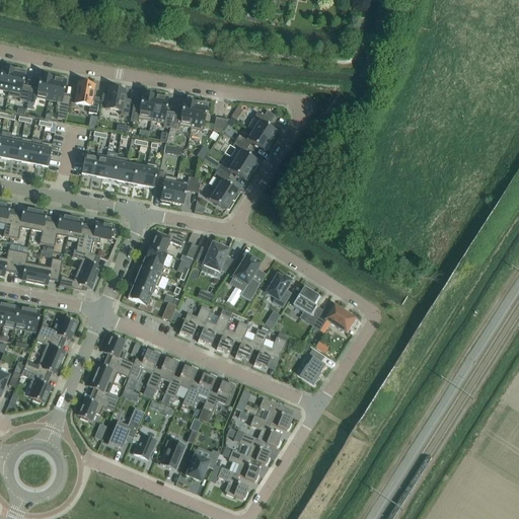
[(0,89),(8,91),(13,70),(1,67),(0,73),(0,89)]
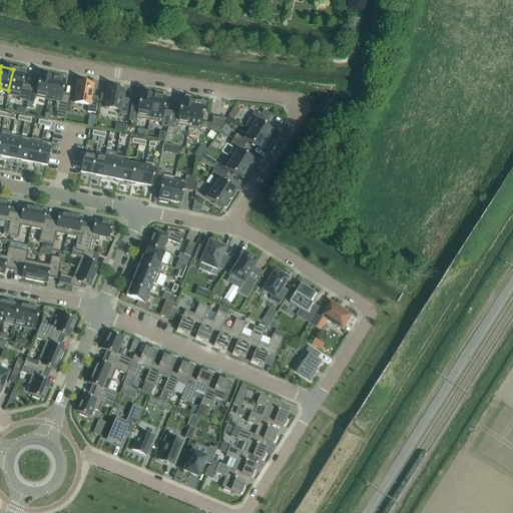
[(25,71),(13,69),(8,90),(20,93),(18,100),(27,102),(29,88),(22,87),(25,71)]
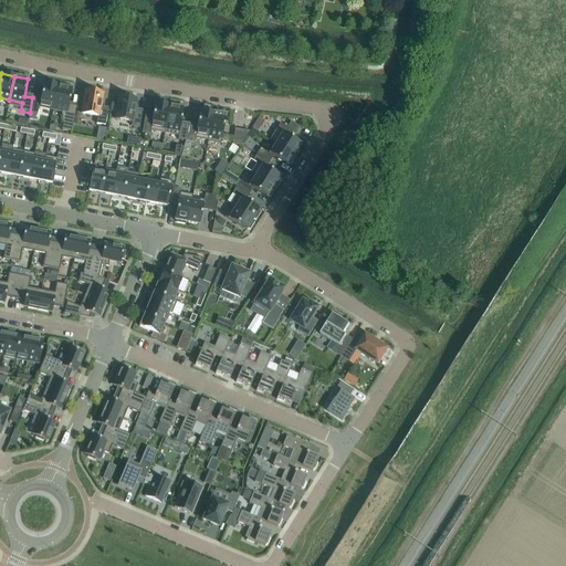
[(40,100),(32,97),(30,113),(37,114),(39,106),(53,109),(58,84),(43,82),(40,100)]
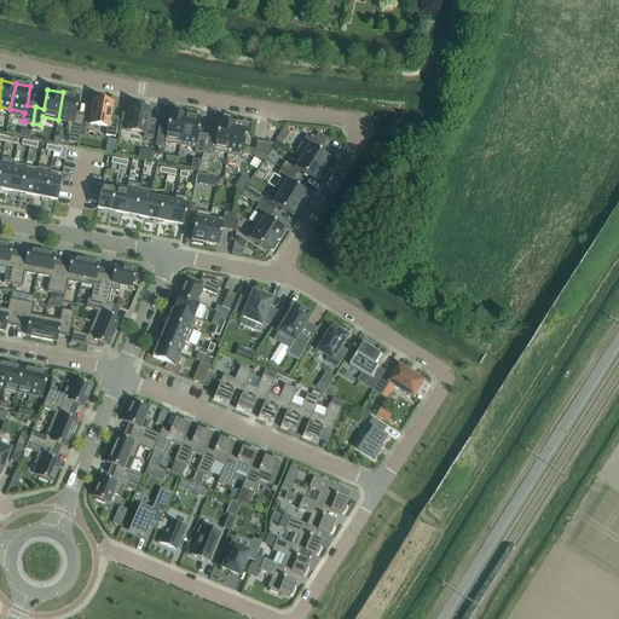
[(77,144),(80,133),(84,116),(75,115),(79,97),(64,93),(64,92),(63,92),(58,120),(68,122),(70,136),(69,143),(77,144)]
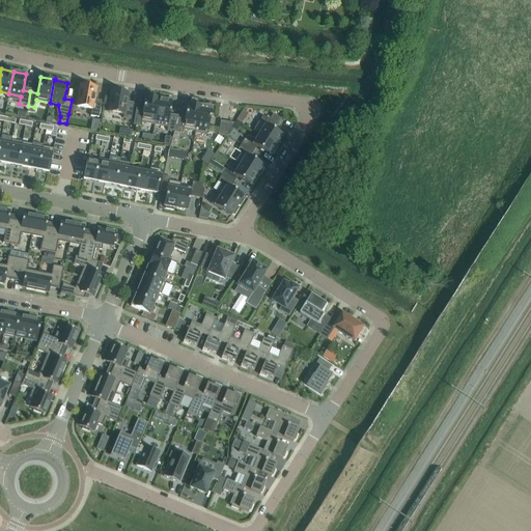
[(95,87),(81,84),(77,107),(91,109),(90,116),(99,117),(101,104),(93,102),(95,87)]
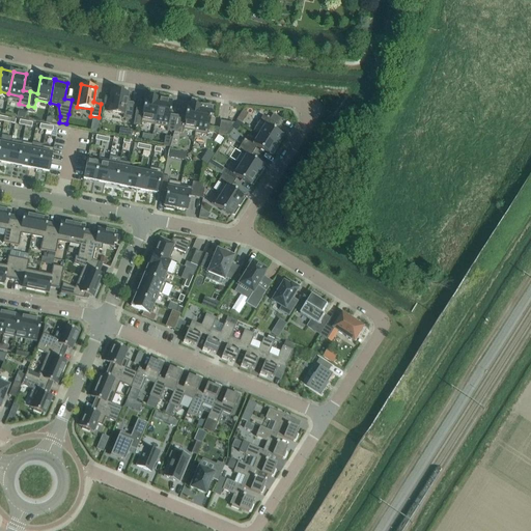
[(128,92),(112,90),(109,112),(123,114),(122,118),(131,119),(133,105),(126,104),(128,92)]
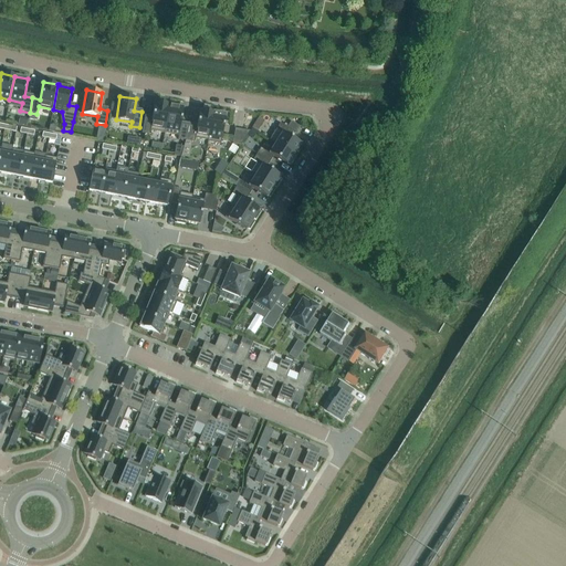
[(164,134),(165,129),(169,104),(155,102),(152,119),(144,118),(142,134),(149,135),(149,132),(164,134)]
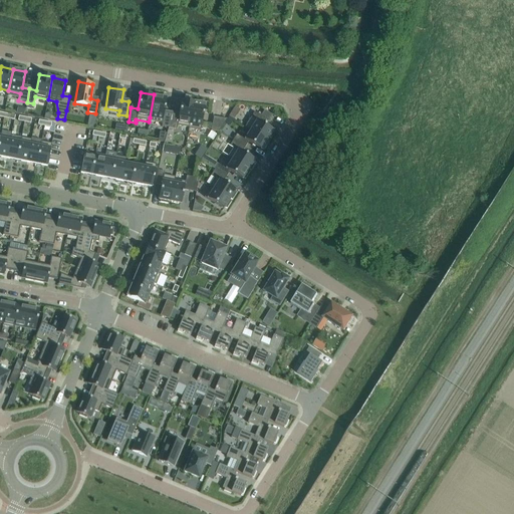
[(149,121),(162,124),(162,126),(168,127),(171,114),(164,112),(167,97),(154,95),(154,94),(150,117),(149,121)]
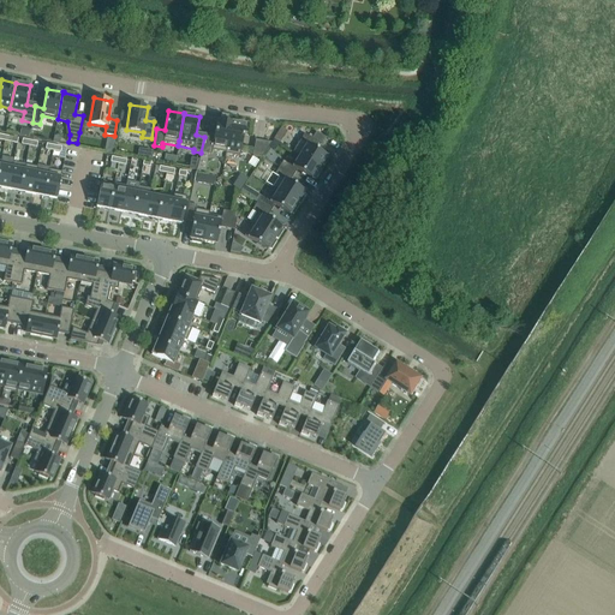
[(214,138),(204,137),(201,153),(212,155),(213,145),(226,148),(231,123),(216,120),(214,138)]
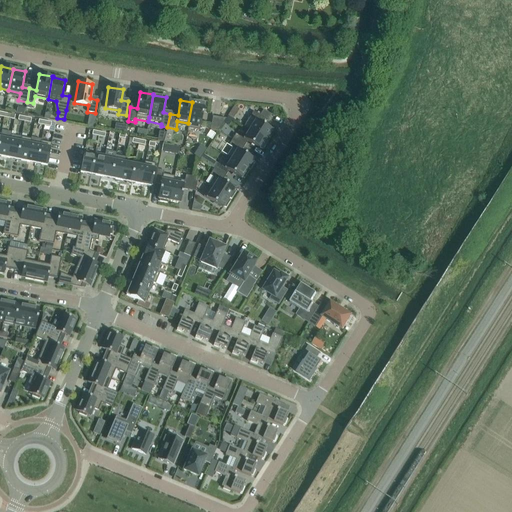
[(204,104),(192,102),(188,123),(200,125),(204,104)]
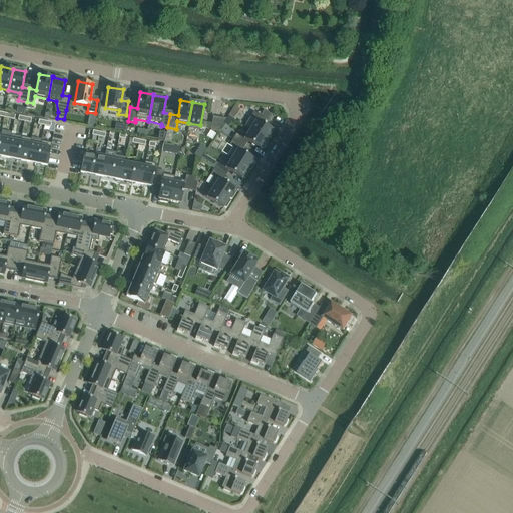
[(264,110),(261,115),(266,119),(268,120),(271,114),(264,110)]
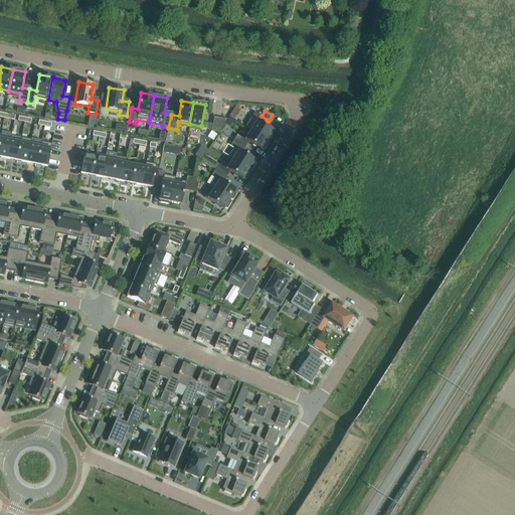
[(262,116),(255,112),(245,127),(250,130),(268,141),(274,131),(264,125),(267,120),(262,116)]
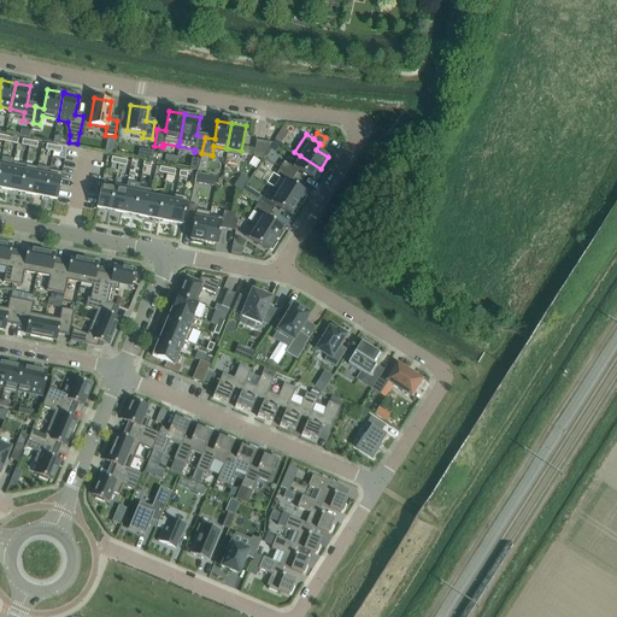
[(253,157),(263,158),(272,144),(256,140),(253,157)]
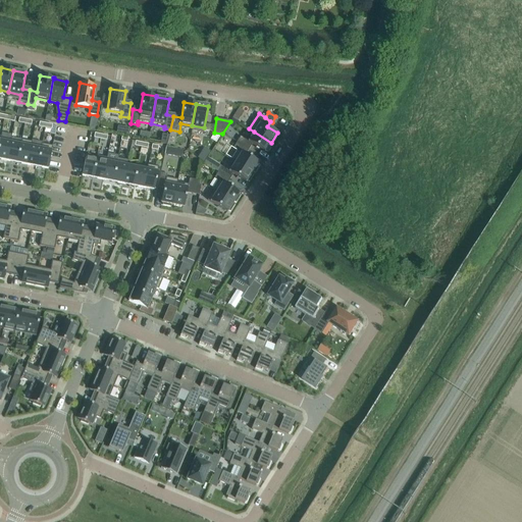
[(240,137),(237,142),(249,149),(252,144),(265,152),(266,151),(268,152),(272,145),(270,143),(271,143),(254,132),(248,142),(240,137)]
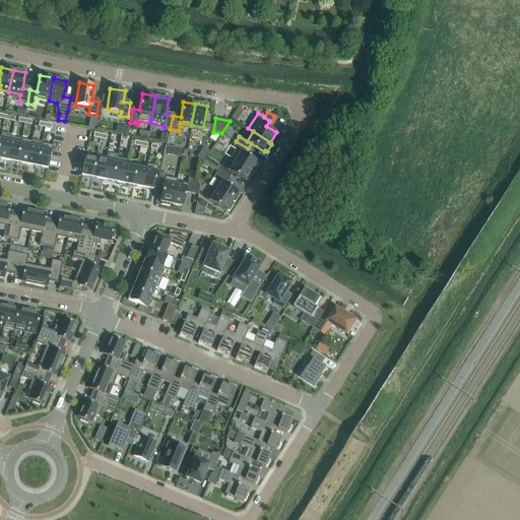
[(0,138),(0,158),(6,159),(11,137),(11,135),(1,133),(0,136),(0,138)]
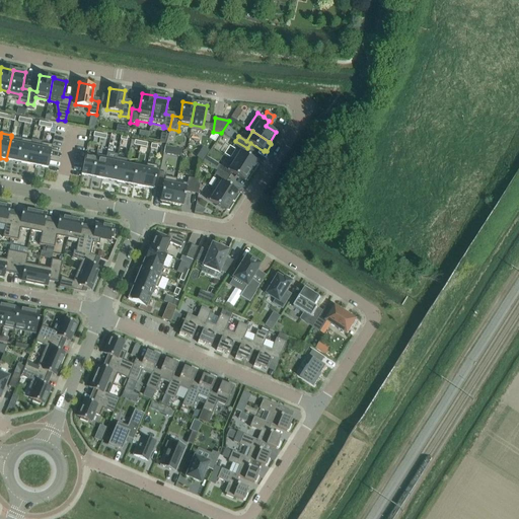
[(161,134),(159,143),(165,144),(168,135),(161,134)]
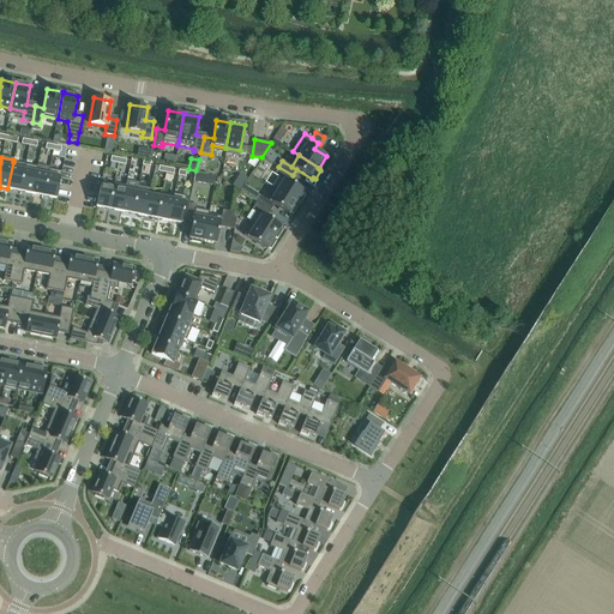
[(13,162),(7,188),(19,191),(24,169),(25,164),(13,162)]
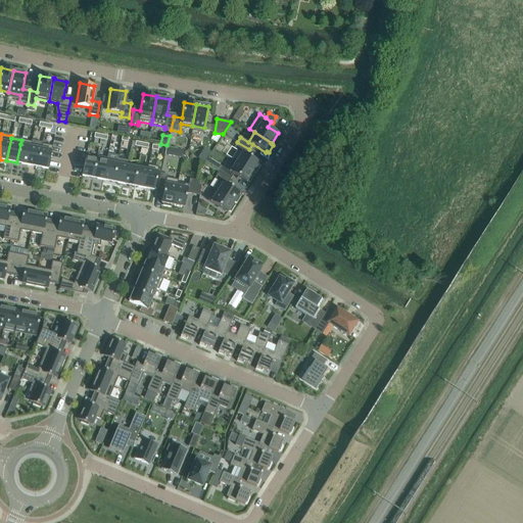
[(21,140),(20,144),(16,162),(27,164),(31,146),(32,142),(21,140)]
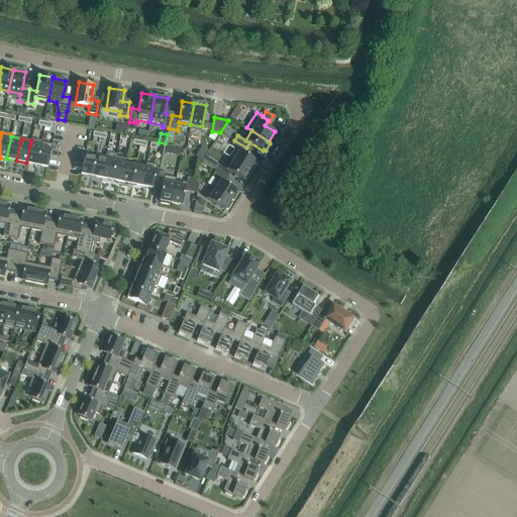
[(30,144),(26,163),(36,165),(40,146),(41,141),(31,139),(31,140),(30,144)]
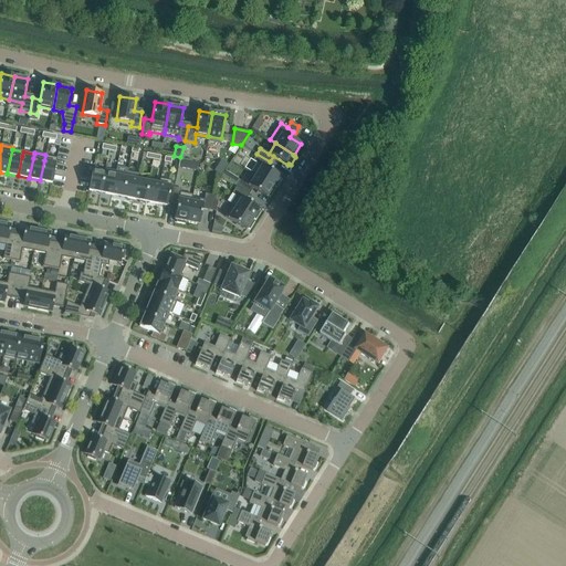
[(276,188),(281,179),(279,178),(280,176),(266,167),(270,161),(257,154),(253,159),(258,163),(251,173),(252,174),(273,187),(274,186),(276,188)]
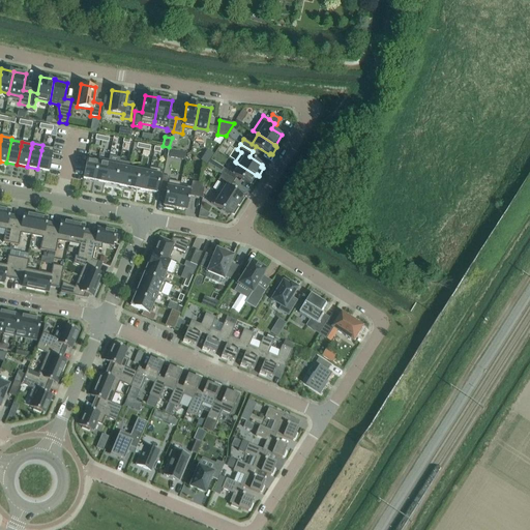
[(41,150),(37,169),(49,171),(53,148),(42,146),(41,150)]
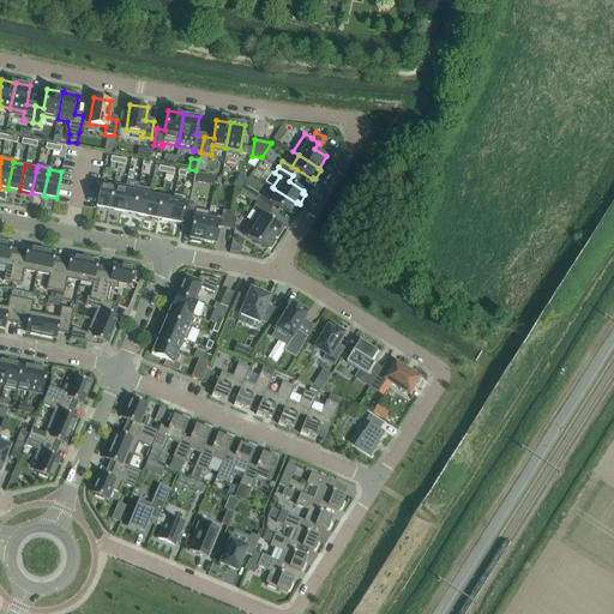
[(101,181),(96,206),(108,209),(114,184),(101,181)]
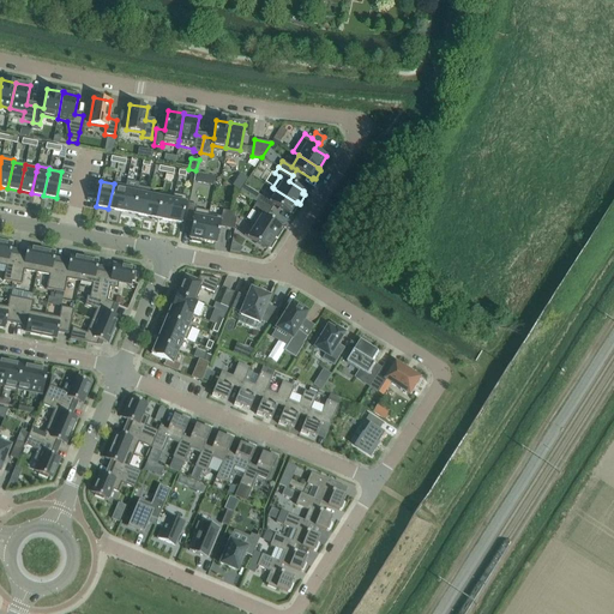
[(126,186),(114,184),(108,209),(120,211),(126,186)]
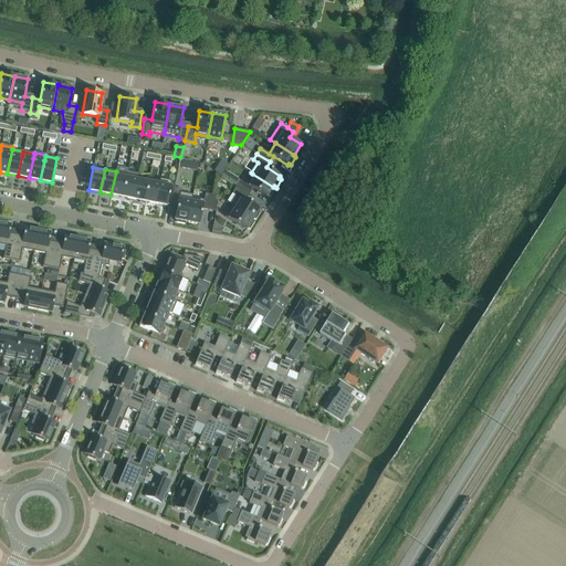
[(127,174),(116,171),(111,195),(122,197),(126,178),(127,174)]
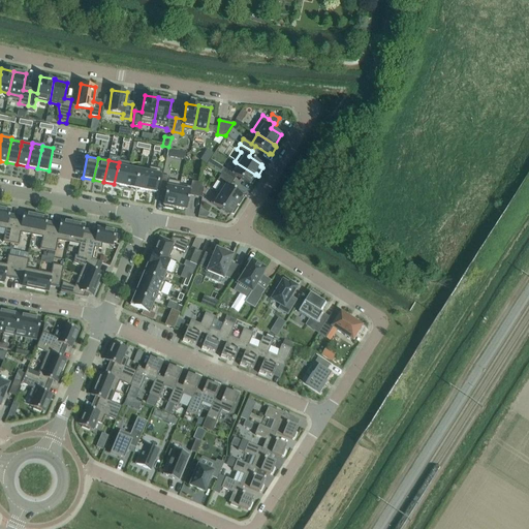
[(255,175),(236,162),(229,172),(224,168),(221,174),(232,182),(236,177),(249,185),(250,183),(252,184),(257,177),(255,176),(255,175)]
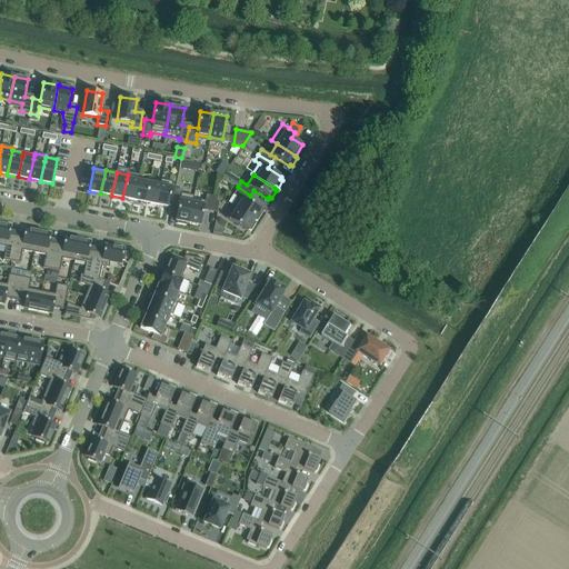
[(138,181),(127,179),(122,198),(133,200),(138,181)]
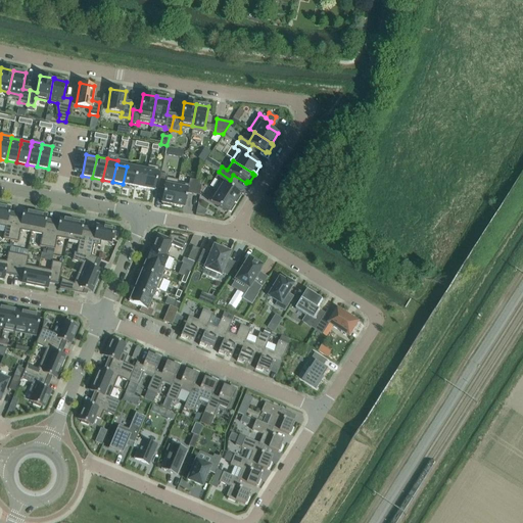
[(147,170),(143,188),(154,190),(158,168),(148,165),(147,170)]
